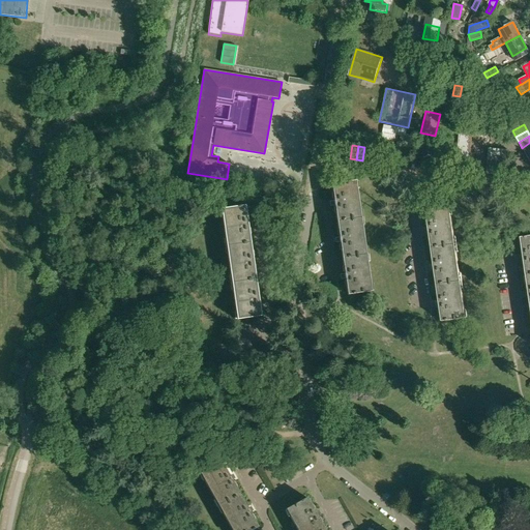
[(387,146),(385,158),(391,159),(393,147),(387,146)]
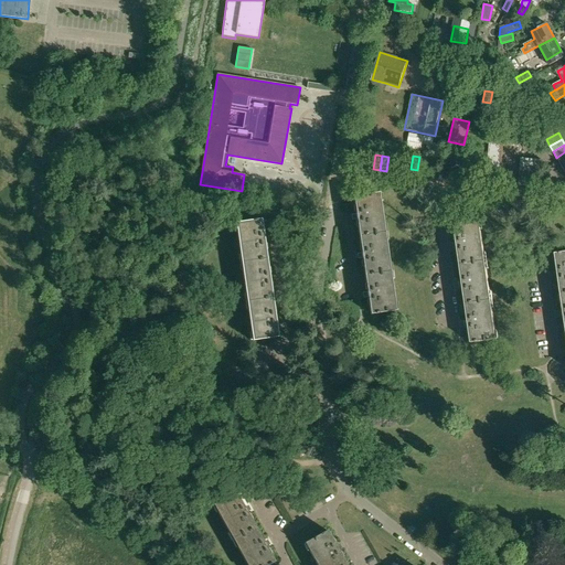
[(451,156),(450,161),(449,170),(456,171),(458,157),(451,156)]
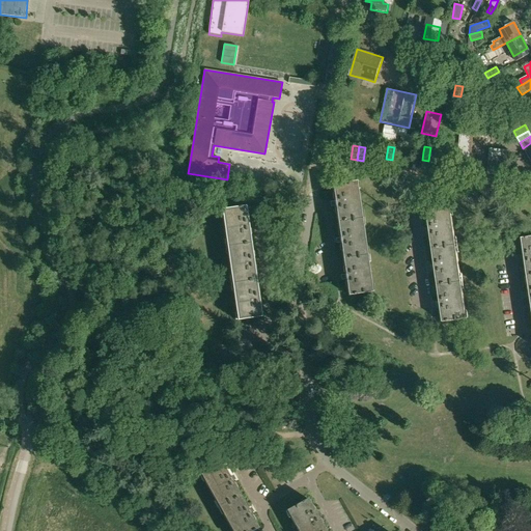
[(400,148),(394,147),(392,160),(399,161),(400,148)]
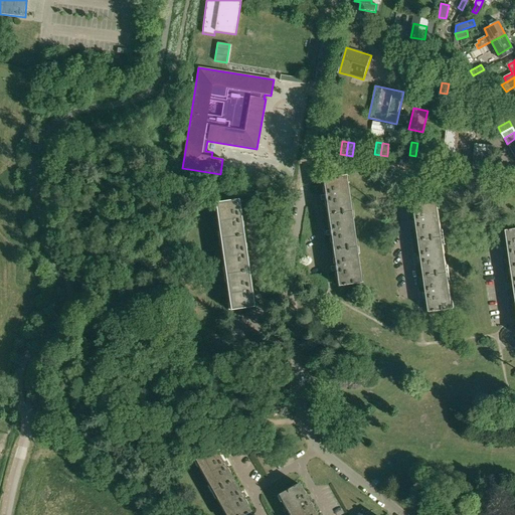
[(423,144),(417,143),(415,156),(421,157),(423,144)]
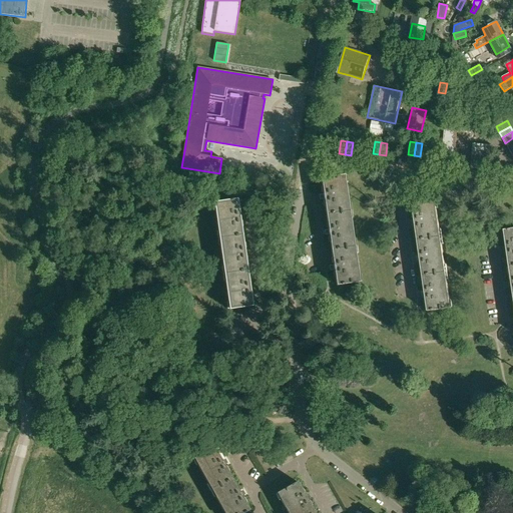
[(365,144),(359,143),(357,156),(363,157),(365,144)]
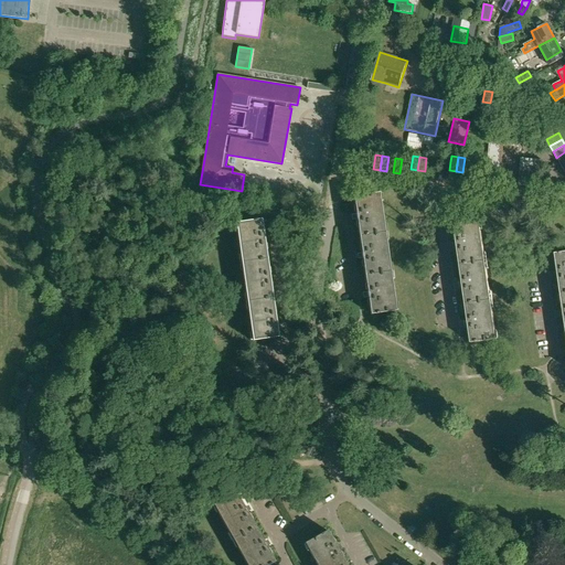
[(465,158),(462,172),(469,173),(471,159),(465,158)]
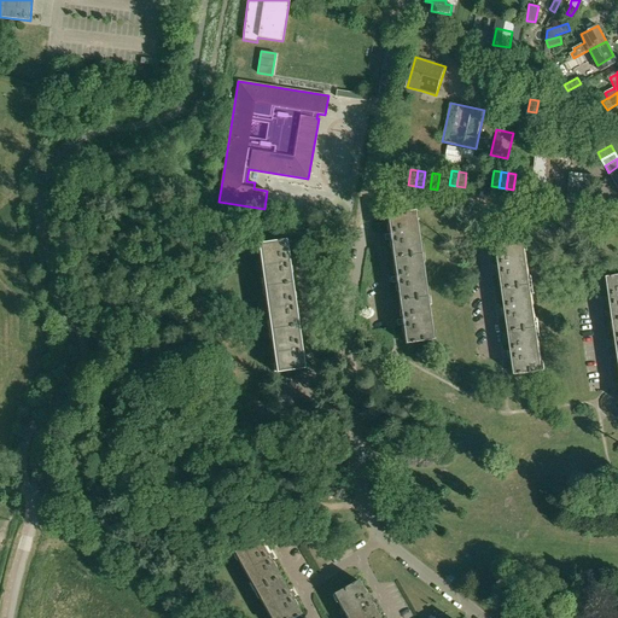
[(473,174),(471,188),(479,190),(482,175),(473,174)]
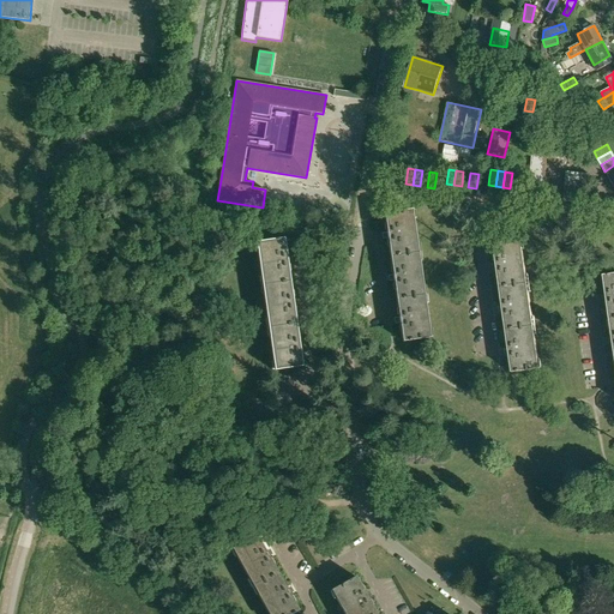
[(519,174),(512,173),(510,188),(517,190),(519,174)]
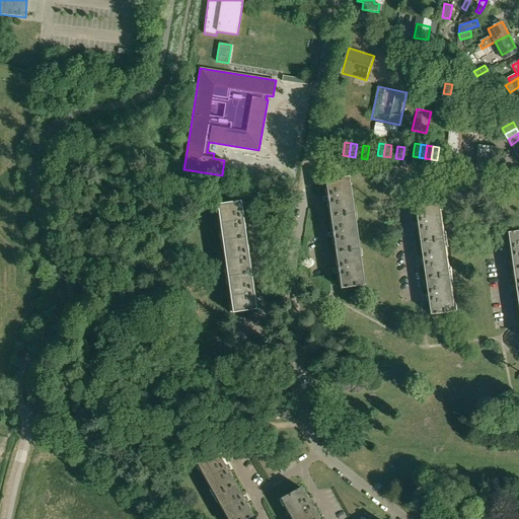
[(324,180),(329,216),(353,213),(348,177),(324,180)]
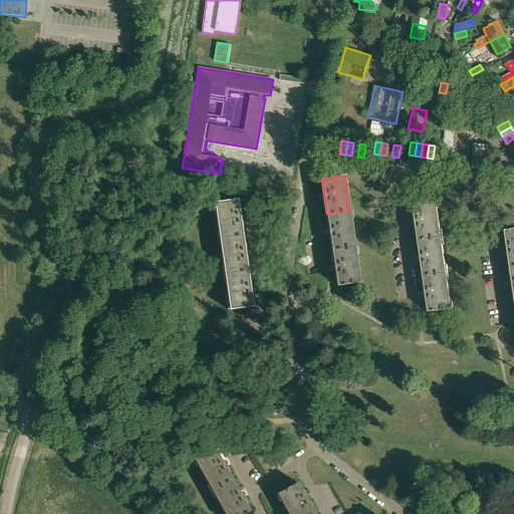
[(219,239),(242,236),(237,200),(214,203),(219,239)]
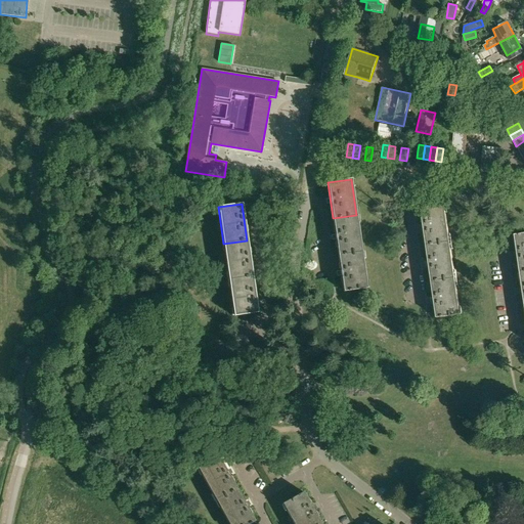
[(421,209),(426,245),(449,242),(444,206),(421,209)]
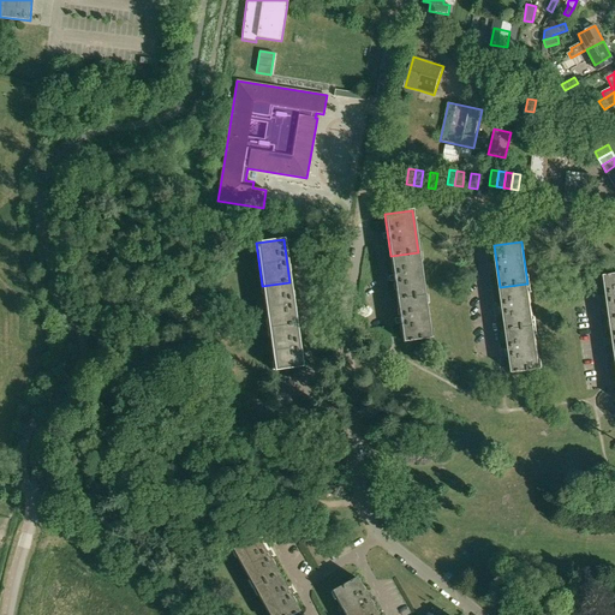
[(390,256),(394,281),(396,299),(424,294),(418,252),(390,256)]
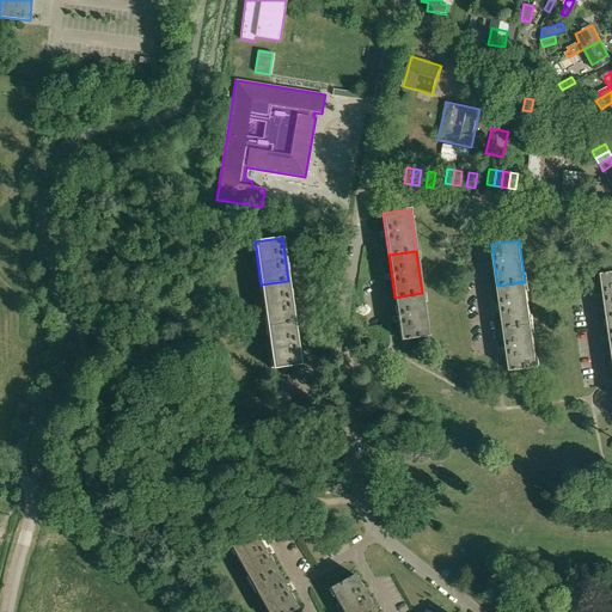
[(611,273),(601,275),(607,317),(611,316),(611,273)]
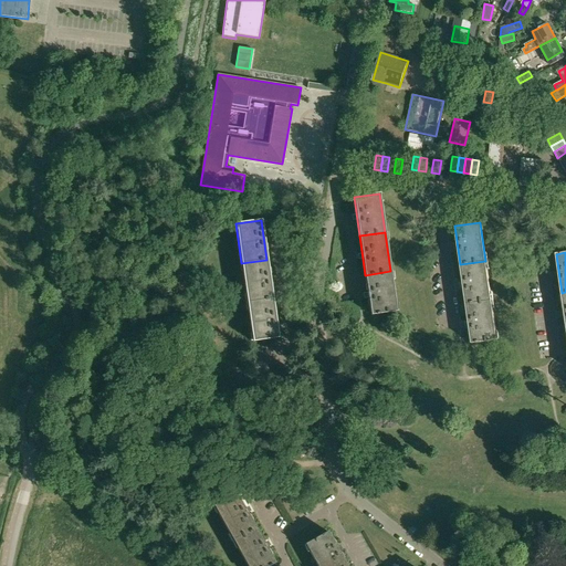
[(241,263),(247,302),(272,299),(266,260),(241,263)]
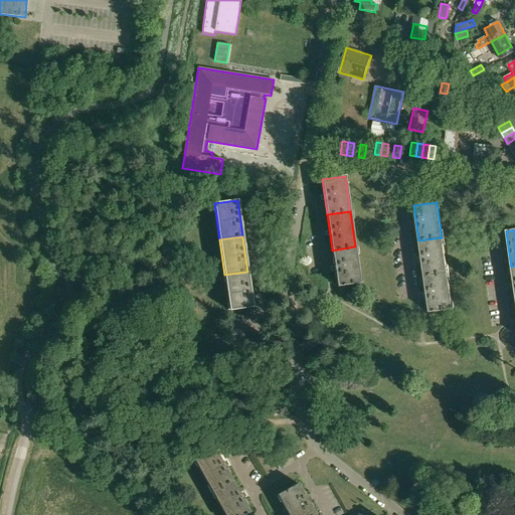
[(418,240),(422,265),(423,277),(447,273),(442,237),(418,240)]
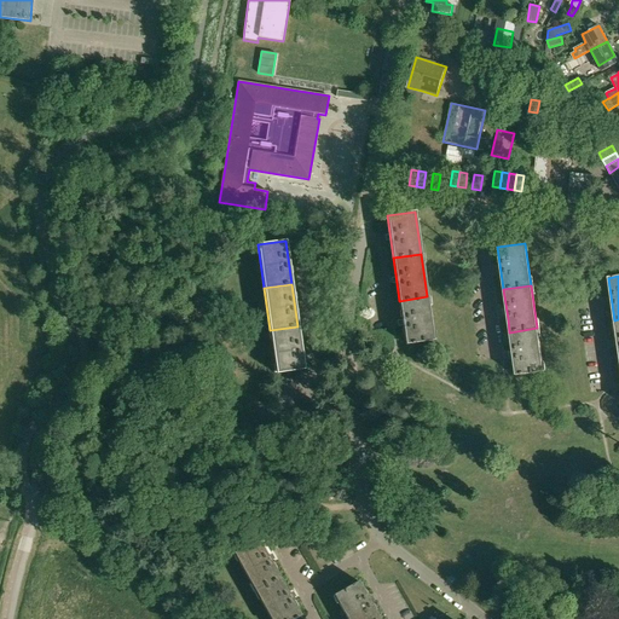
[(433,340),(427,296),(399,301),(405,343),(433,340)]
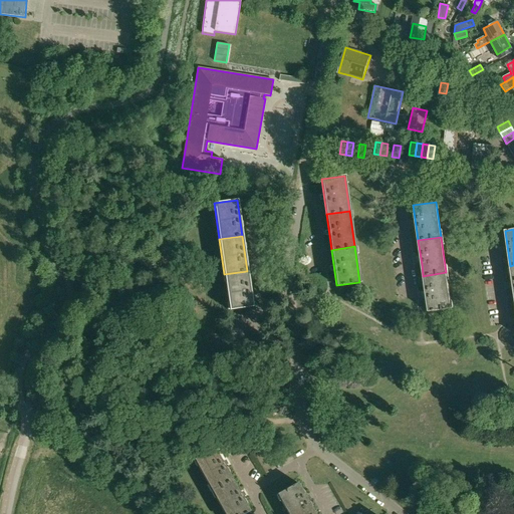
[(224,274),(229,310),(253,307),(247,271),(224,274)]
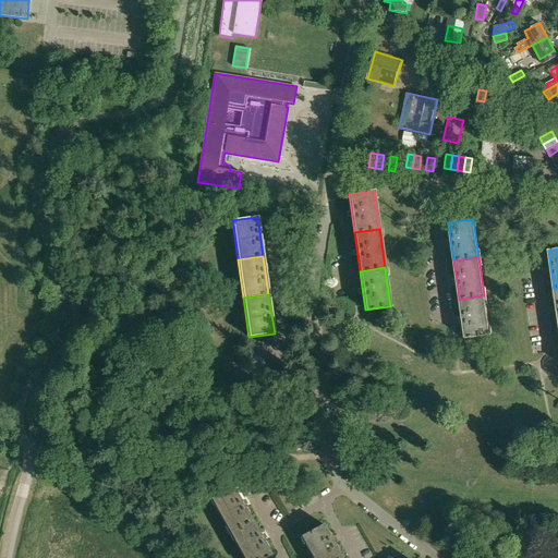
[(489,335),(484,295),(459,300),(464,338),(489,335)]
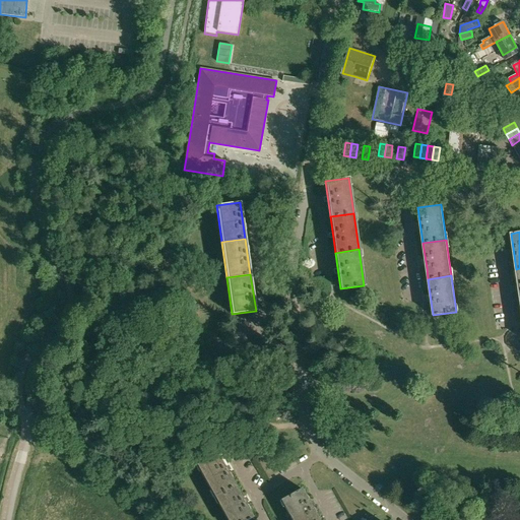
[(232,326),(244,324),(243,318),(231,320),(232,326)]
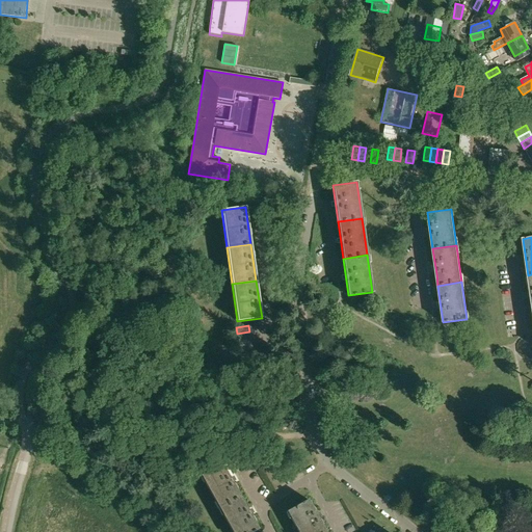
[(238,340),(239,347),(251,345),(250,338),(238,340)]
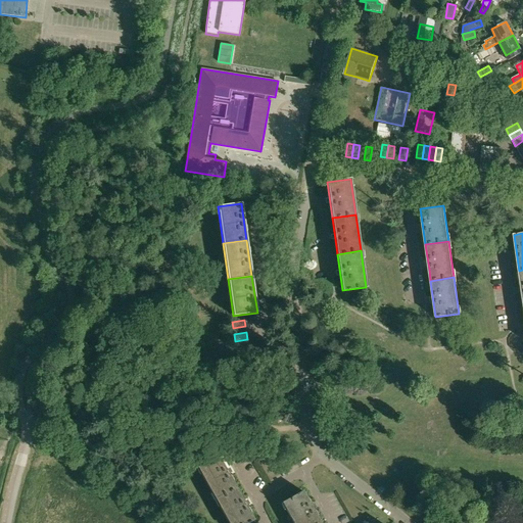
[(235,341),(236,347),(248,345),(247,339),(235,341)]
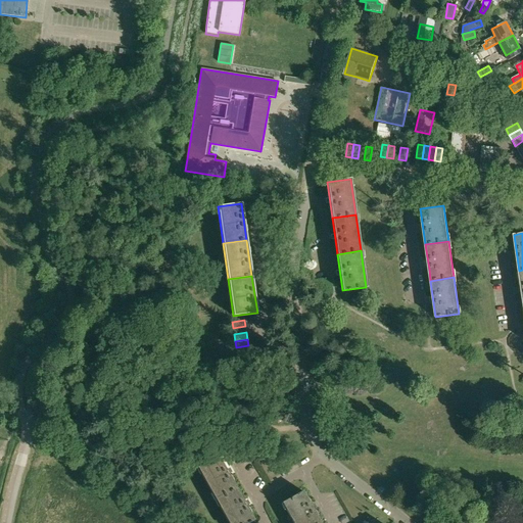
[(197,467),(216,500),(236,488),(218,456),(197,467)]
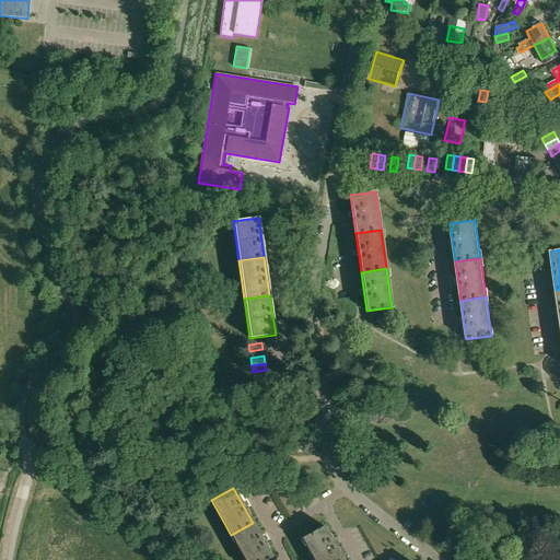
[(231,535),(244,559),(266,559),(272,557),(253,523),(231,535)]
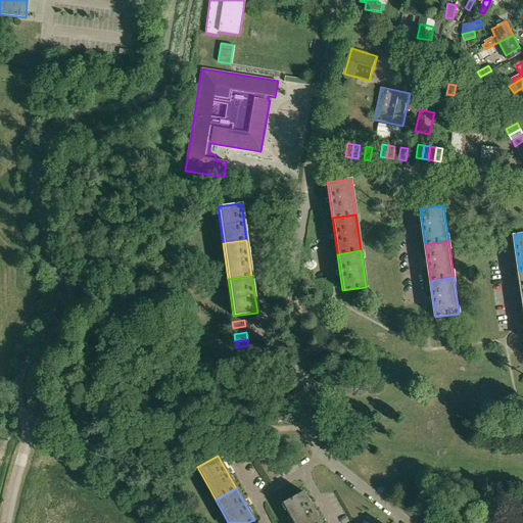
[(281,503),(292,522),(320,522),(302,491),(281,503)]
